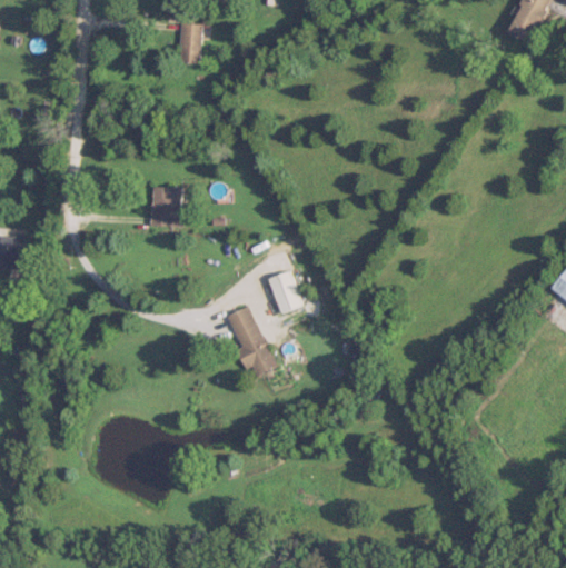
[(524,42),(542,0),(515,0),(500,32),(524,42)]
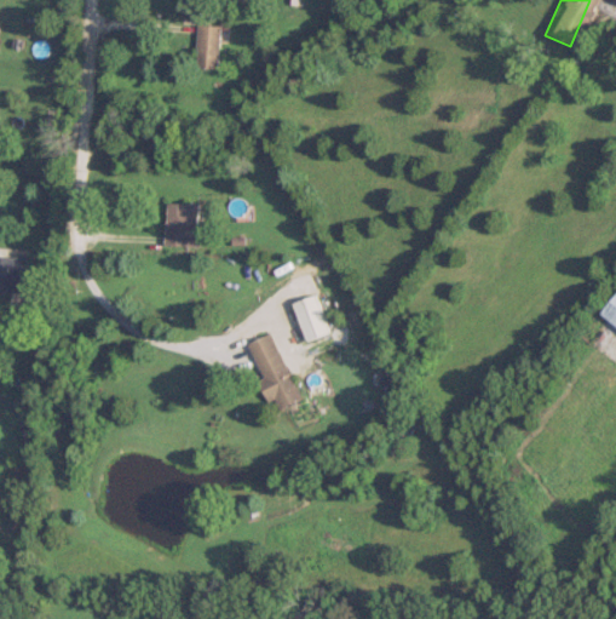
[(193,67),(216,67),(216,23),(193,23),(193,67)]
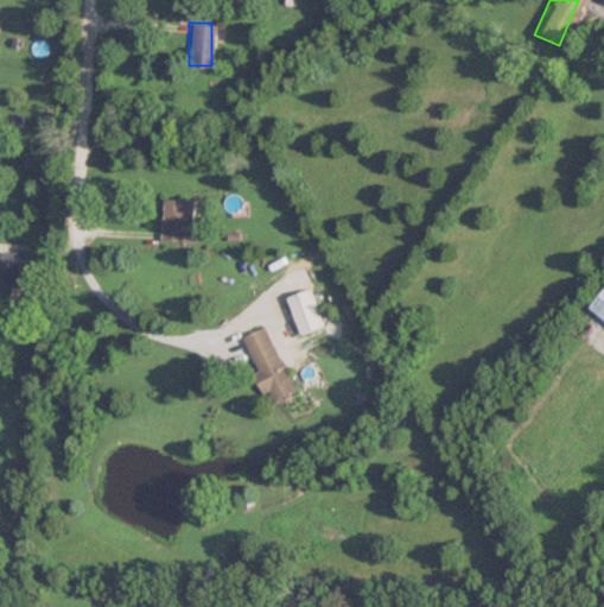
[(191,197),(160,197),(160,241),(191,241),(191,197)]
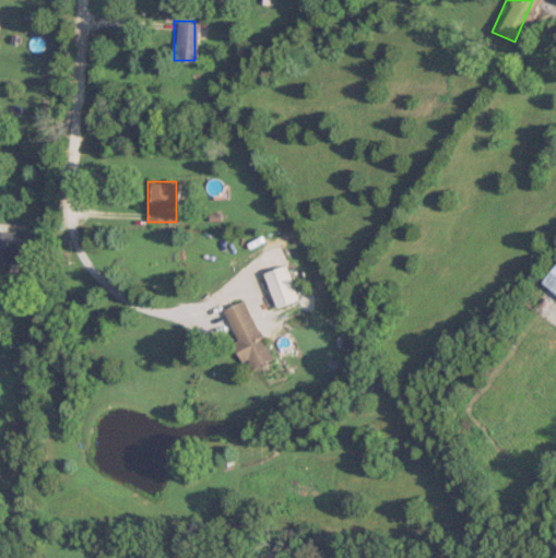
[(23,232),(0,230),(0,263),(22,264),(23,232)]
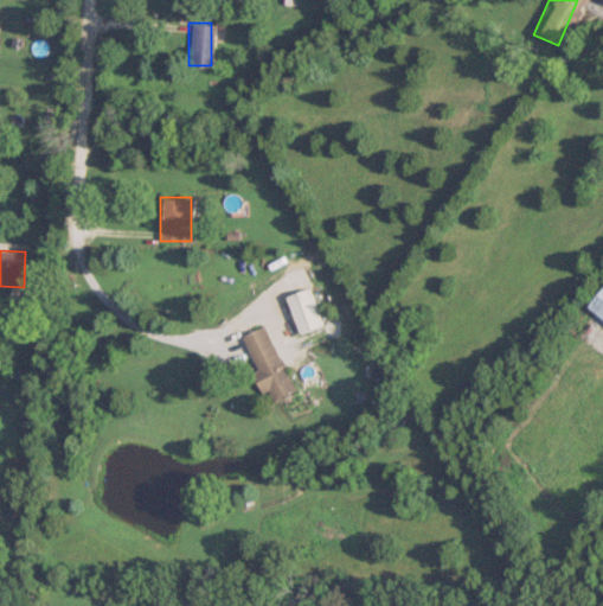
[(602,286),(587,308),(602,320),(602,286)]
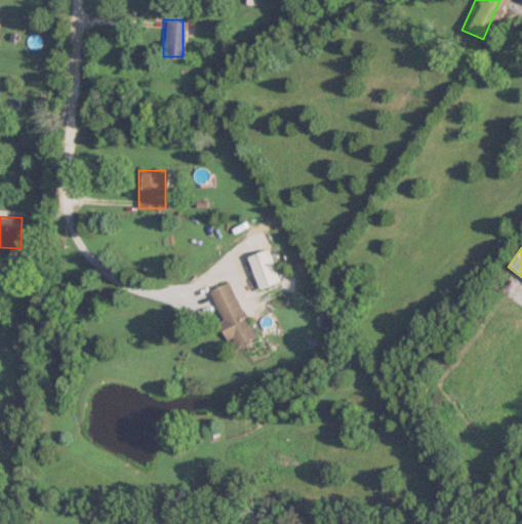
[(277,281),(265,249),(246,256),(258,288),(277,281)]
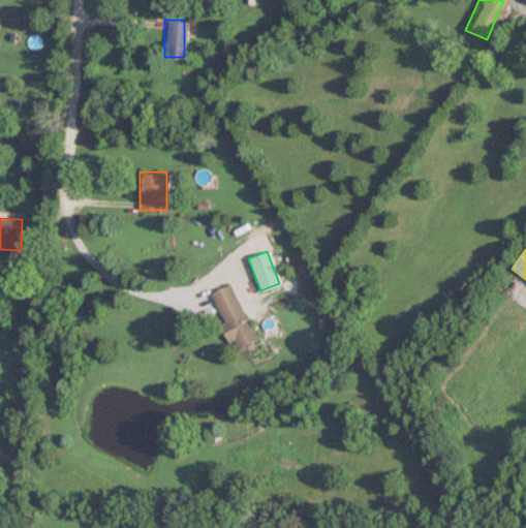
[(225,333),(230,331),(238,346),(252,339),(227,283),(207,292),(225,333)]
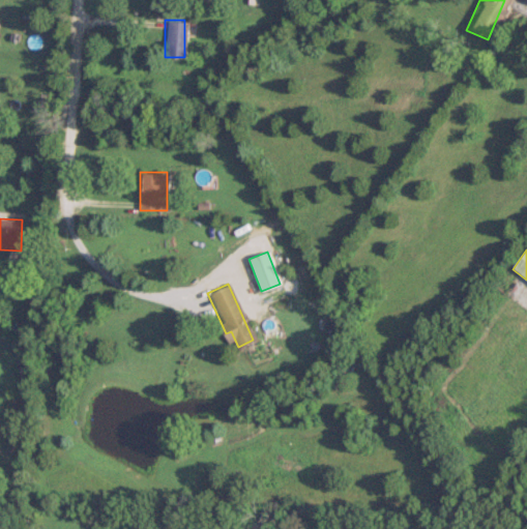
All buildings are outlined.
